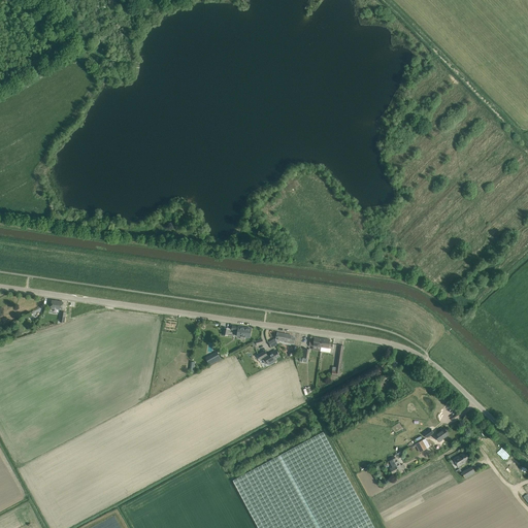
[(62,309),(62,307),(63,302),(52,300),(51,307),(62,309)]
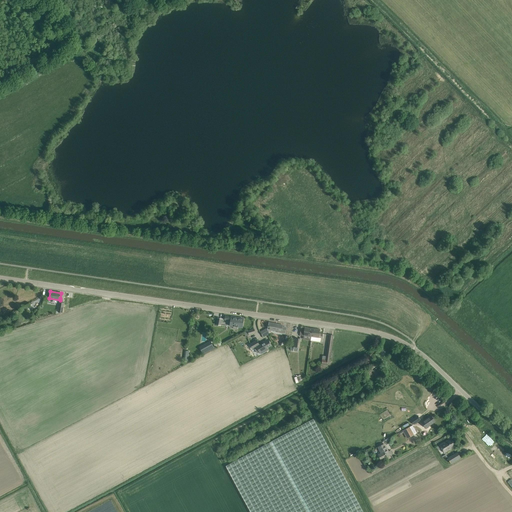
[(229,326),(233,327),(233,328),(238,329),(239,326),(242,327),(243,319),(231,317),(230,319),(229,319),(229,317),(224,317),(224,320),(229,321),(229,320),(230,321),(229,326)]
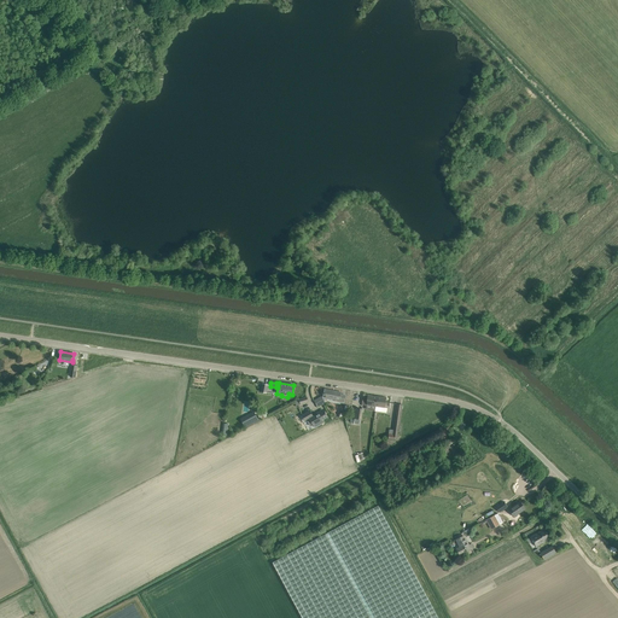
[(325,389),(324,397),(339,401),(339,402),(344,403),(345,395),(340,395),(342,392),(325,389)]
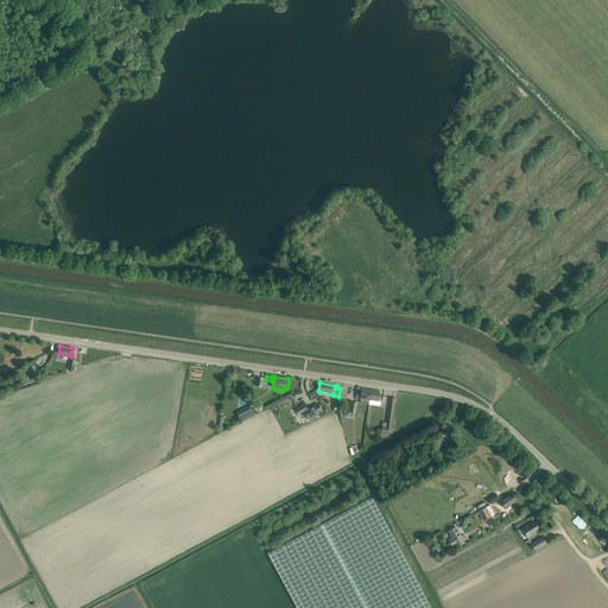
[(356,394),(356,398),(361,398),(369,399),(372,390),(365,388),(358,388),(356,394)]
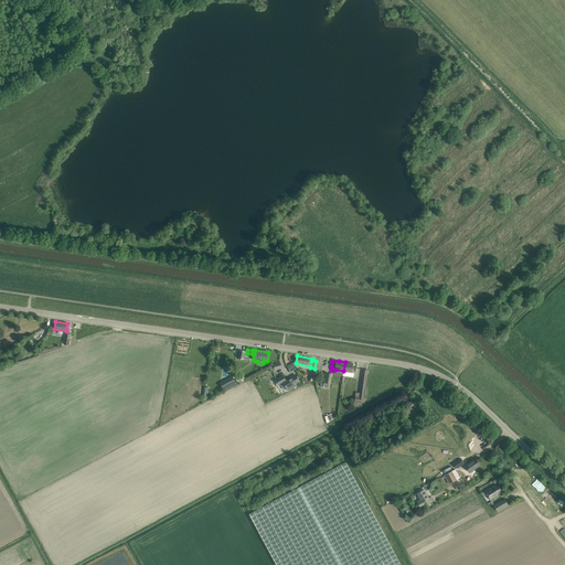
[(294,362),(287,366),(290,372),(297,369),(294,362)]
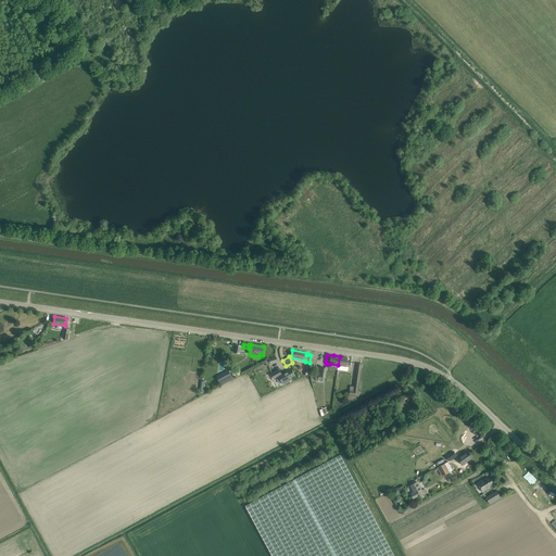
[(338,365),(338,369),(342,370),(343,366),(349,367),(350,367),(351,363),(346,362),(348,357),(340,356),(338,365)]
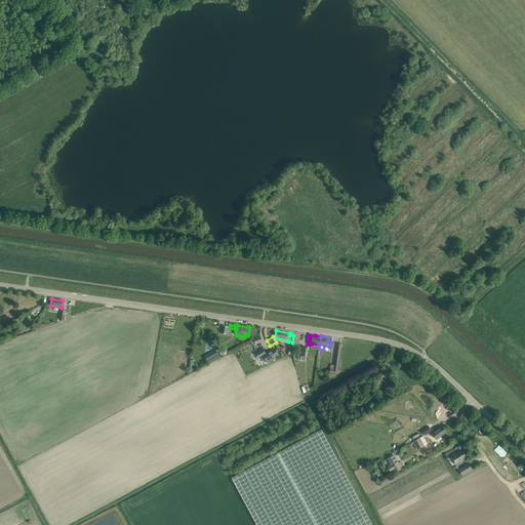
[(329,373),(337,374),(341,344),(338,342),(334,369),(330,368),(329,373)]
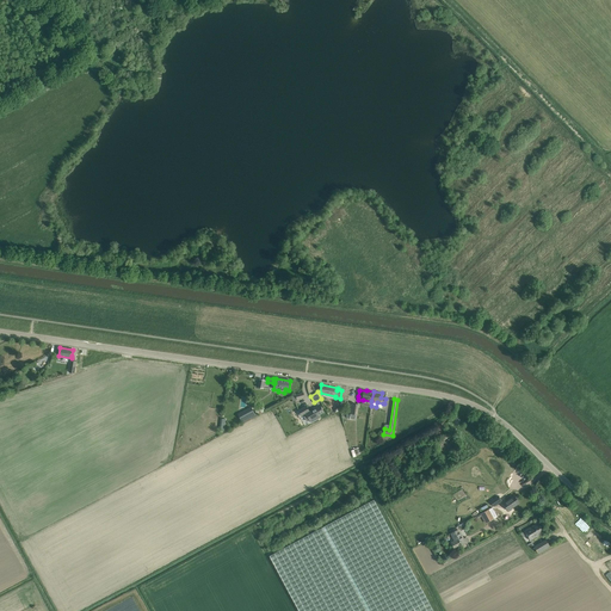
[(245,423),(261,413),(266,411),(264,406),(255,411),(253,406),(240,413),(245,423)]
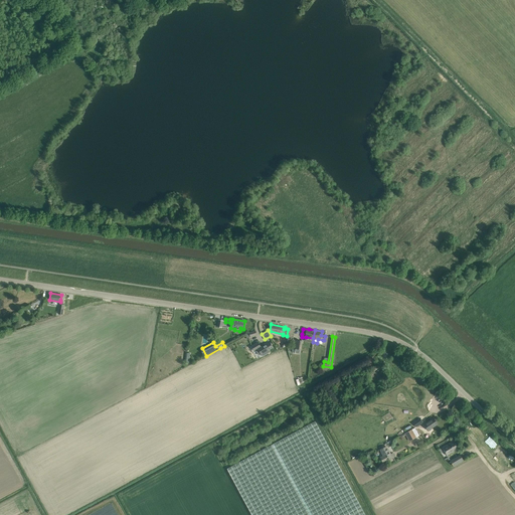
[(261,354),(273,347),(270,342),(262,347),(259,342),(251,346),(253,350),(258,348),(259,349),(261,354)]
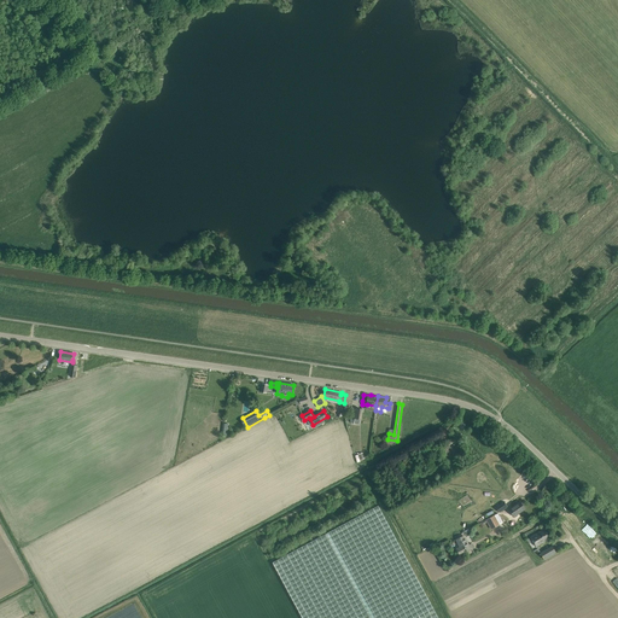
[(520,501),(508,508),(514,517),(525,509),(520,501)]
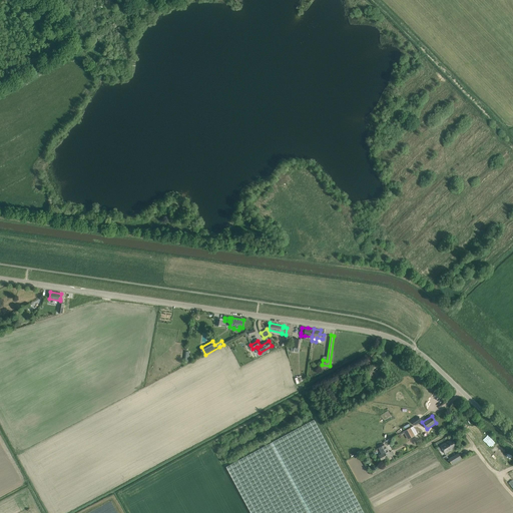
[(418,417),(412,421),(415,425),(421,421),(418,417)]
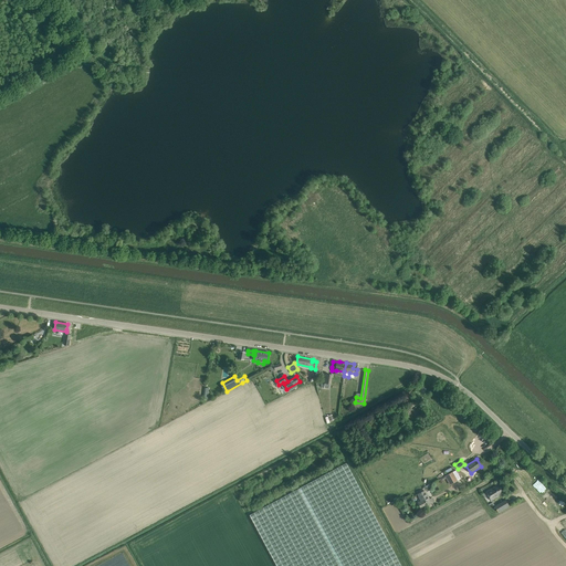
[(400,565),(346,463),(249,515),(276,565),(400,565)]
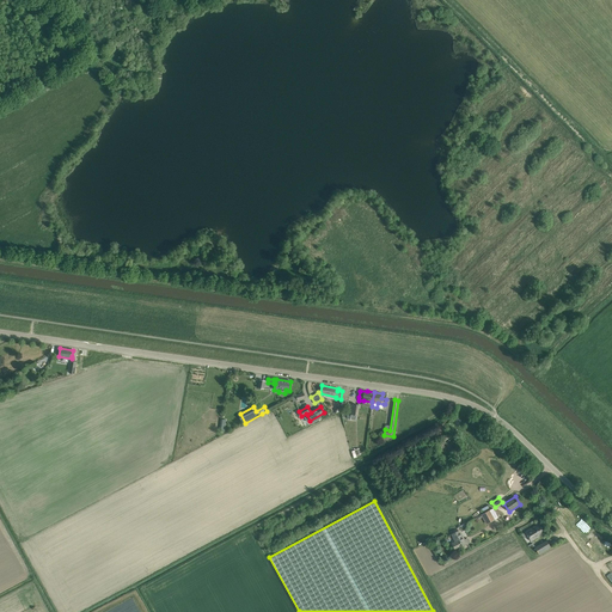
[(497,518),(495,512),(493,508),(482,514),(482,515),(483,516),(483,518),(487,524),(497,518)]
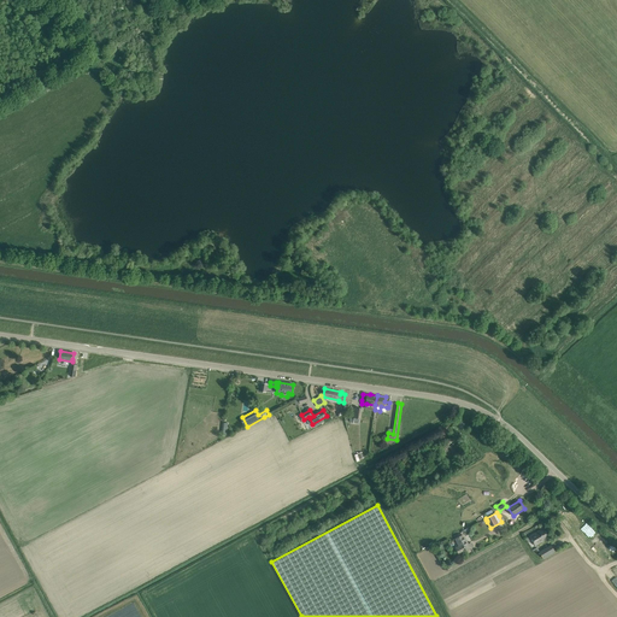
[(544,528),(530,536),(535,546),(550,538),(544,528)]
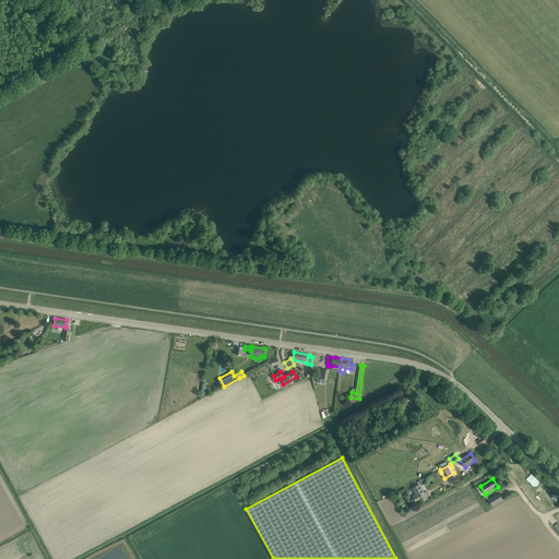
[(427,491),(425,492),(420,484),(413,488),(416,495),(413,496),(416,502),(428,496),(427,491)]
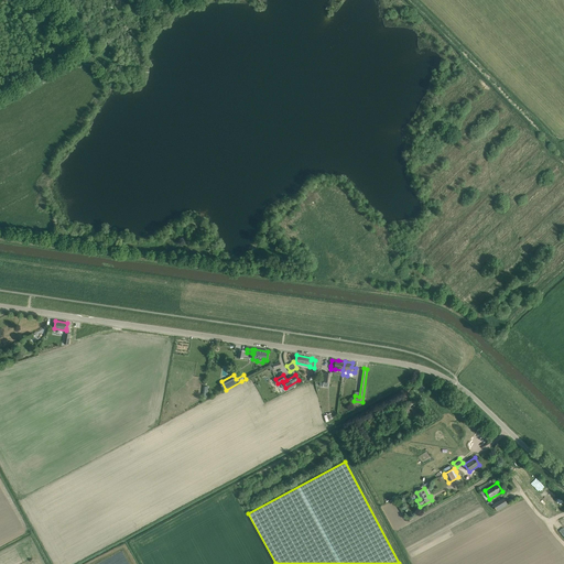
[(497,510),(502,507),(507,503),(503,498),(492,505),(497,510)]
